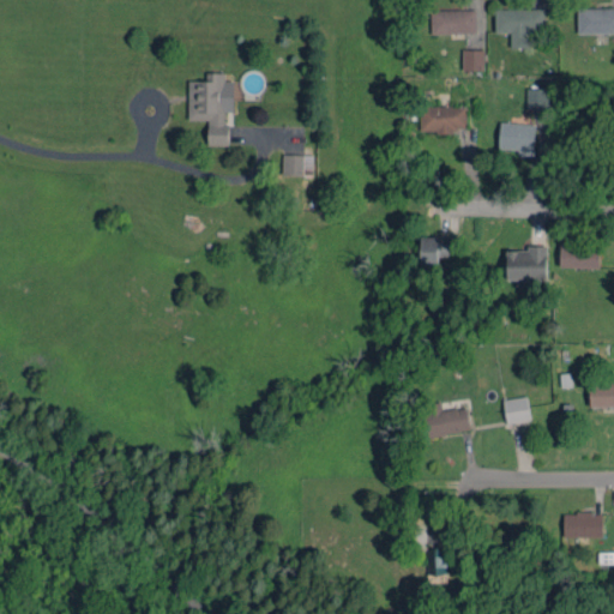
[(613,6),(577,7),(578,32),(613,32),(613,6)]
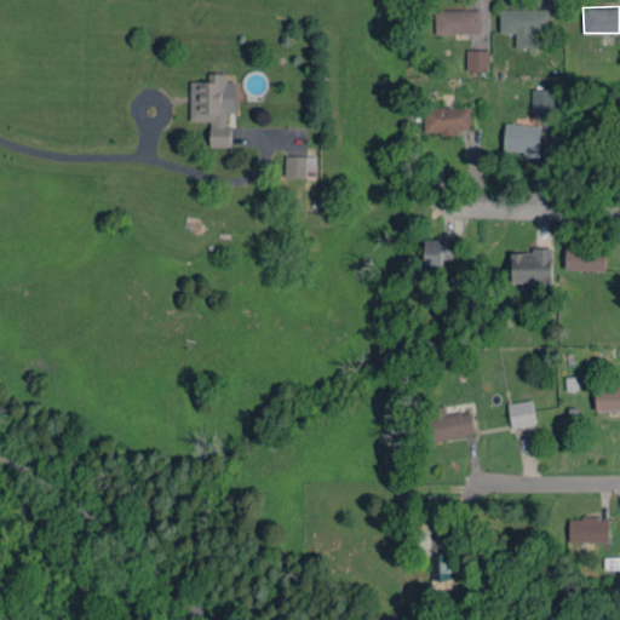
[(481,33),(481,9),(435,10),(436,34),(481,33)]
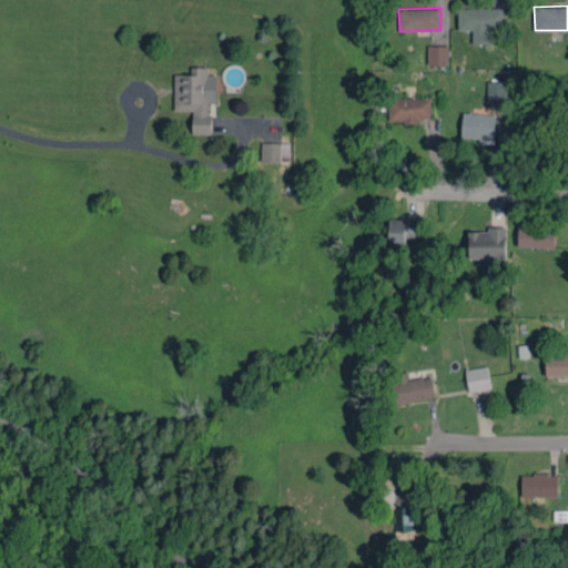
[(458,9),(458,30),(473,30),(473,44),(488,43),(488,30),(504,30),(504,8),(458,9)]
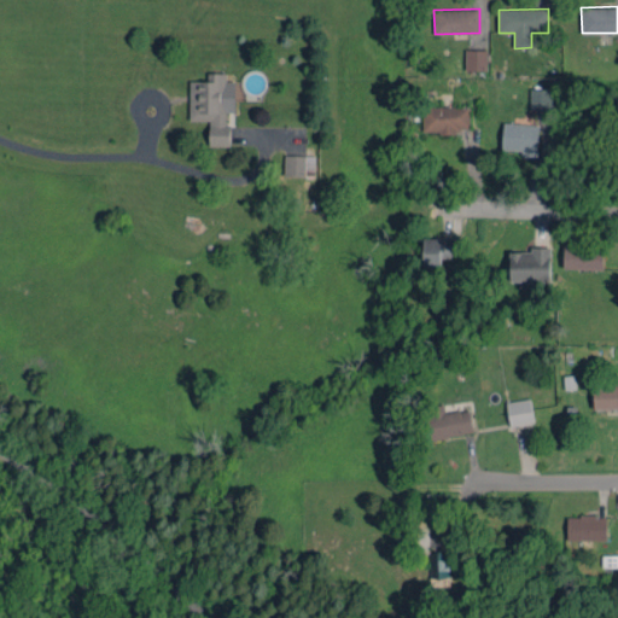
[(488,50),(465,50),(466,71),(488,70),(488,50)]
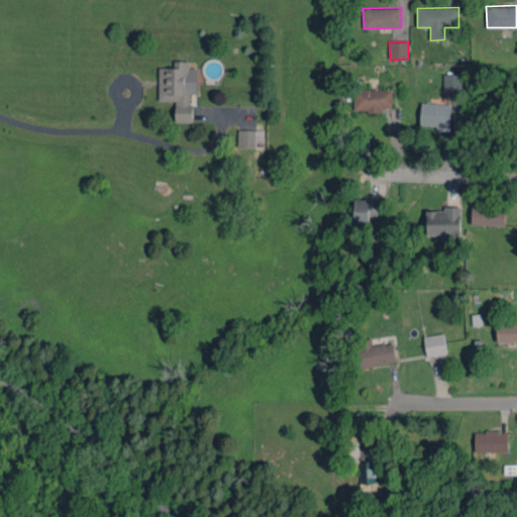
[(159,68),(159,101),(176,101),(175,121),(193,122),(193,104),(189,104),(189,94),(196,94),(197,68),(189,68),(189,61),(174,61),(174,68),(159,68)]
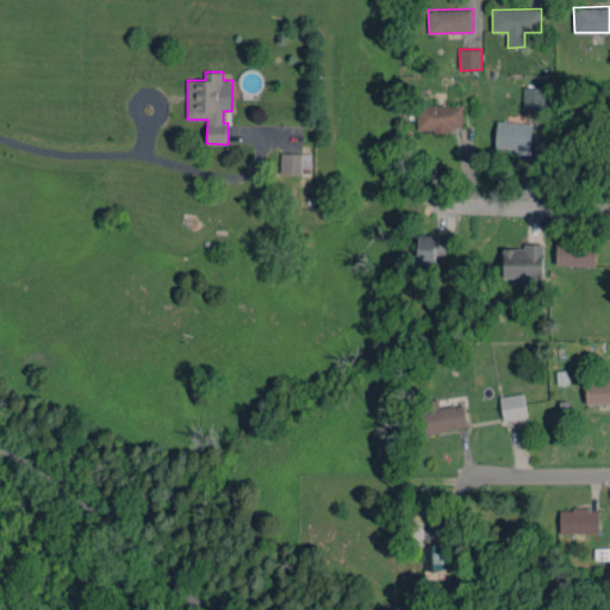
[(546,88),(523,88),(523,106),(546,107),(546,88)]
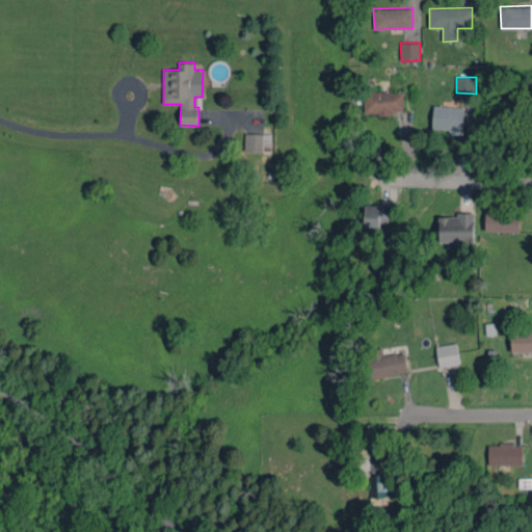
[(396,114),(396,110),(404,110),(404,91),(364,91),(363,114),(396,114)]
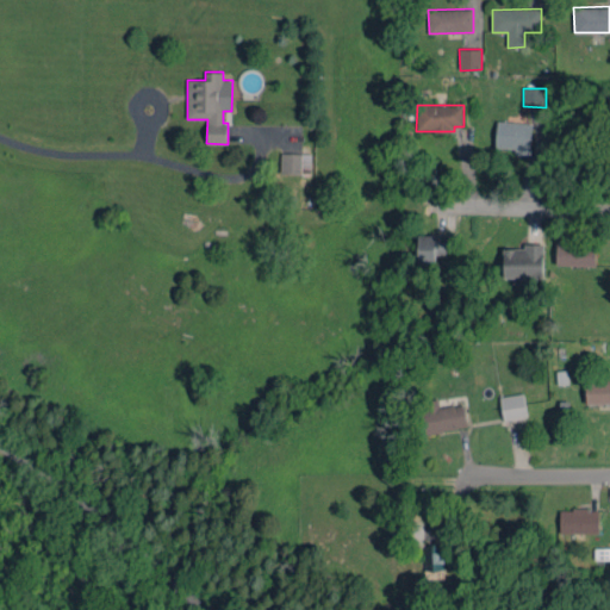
[(531,123),(497,122),(496,148),(516,148),(515,155),(530,155),(531,123)]
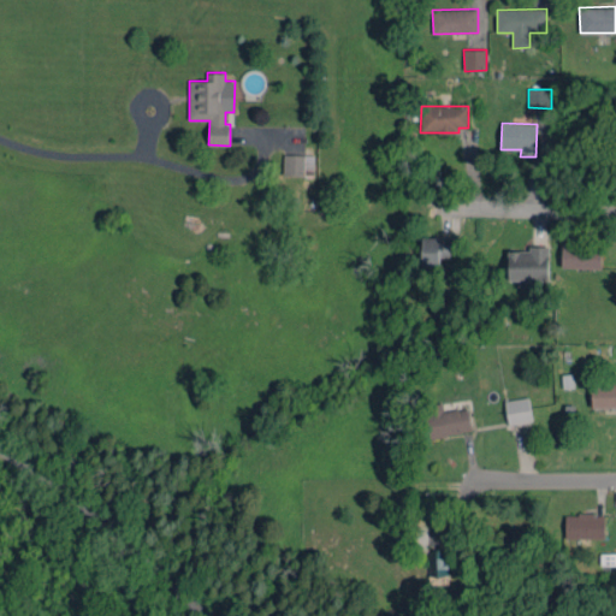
[(304,155),(284,155),(284,176),(304,176),(304,155)]
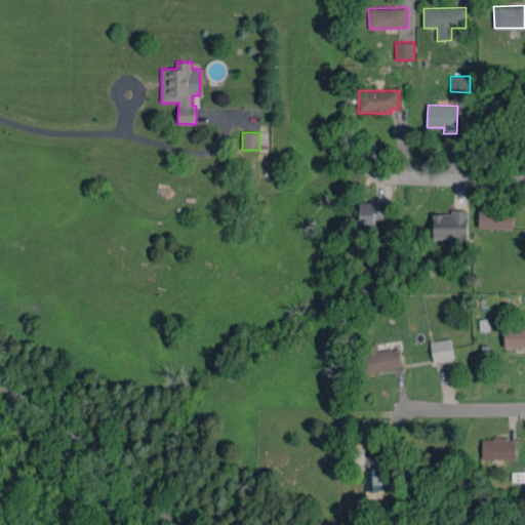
[(385,219),(385,201),(359,202),(360,226),(376,226),(376,219),(385,219)]
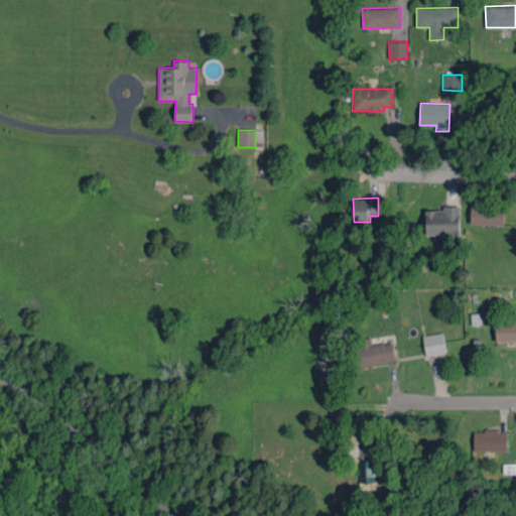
[(471,224),(503,225),(504,206),(471,205),(471,224)]
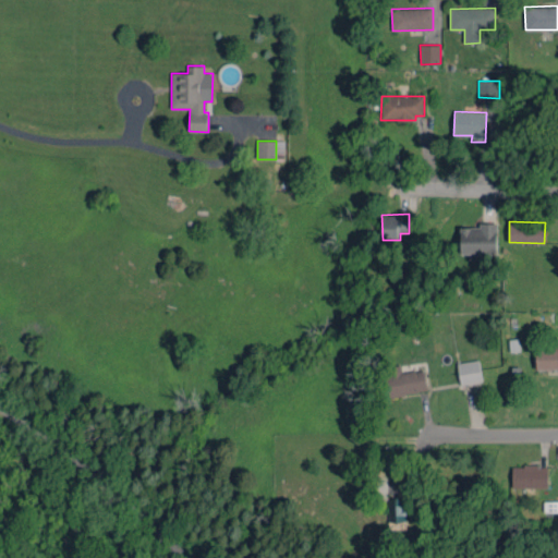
[(497,222),(478,223),(478,227),(460,227),(461,254),(497,254),(497,222)]
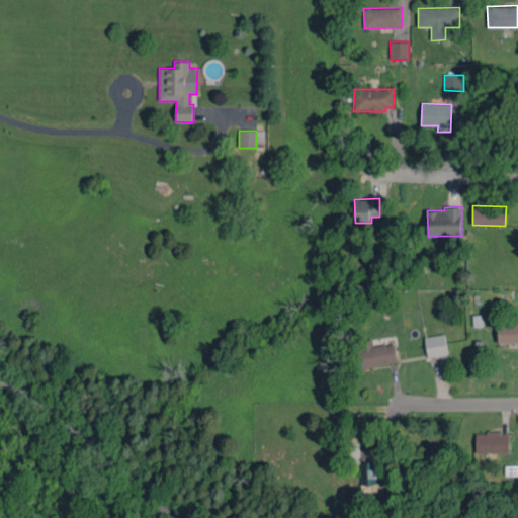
[(517,314),(497,315),(498,343),(517,342),(517,314)]
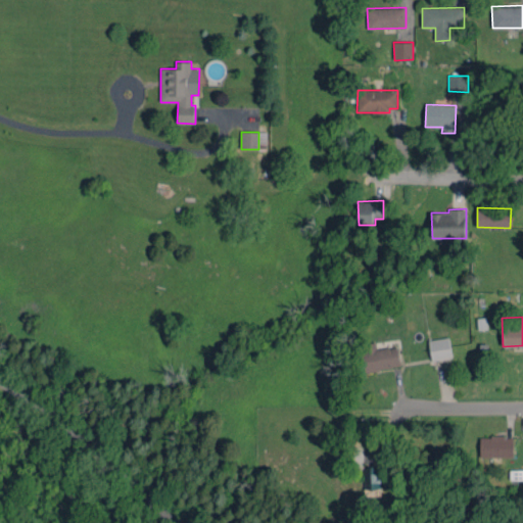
[(432,361),(452,358),(448,337),(428,340),(432,361)]
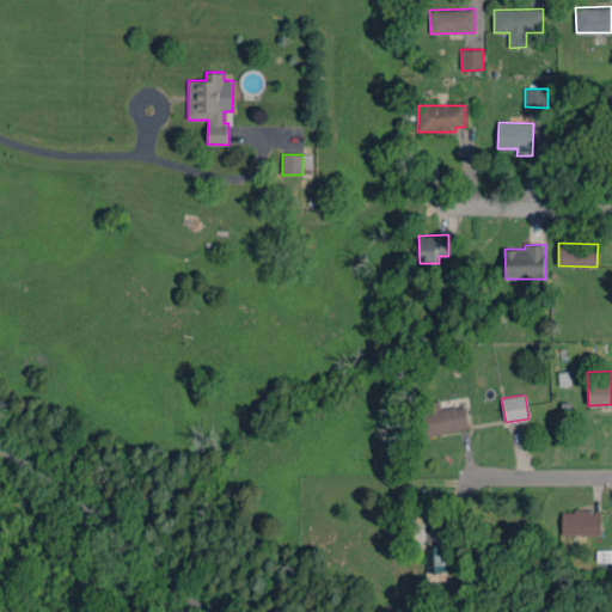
[(470,427),(465,404),(415,415),(420,438),(470,427)]
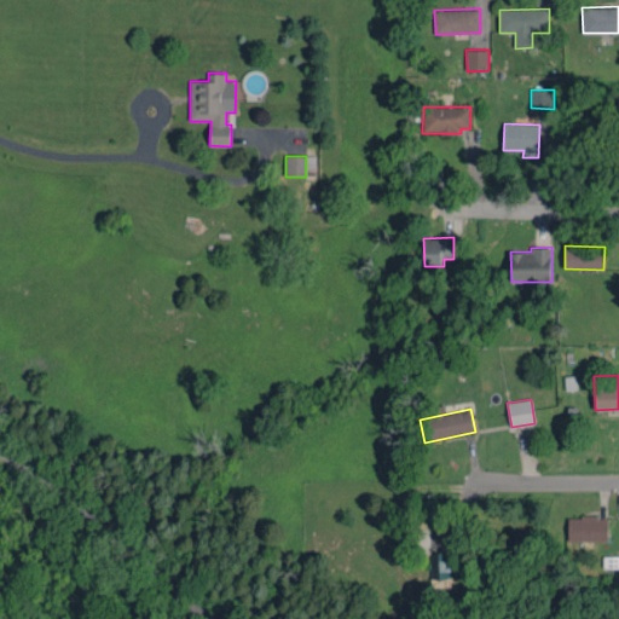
[(608,518),(568,516),(568,541),(608,542),(608,518)]
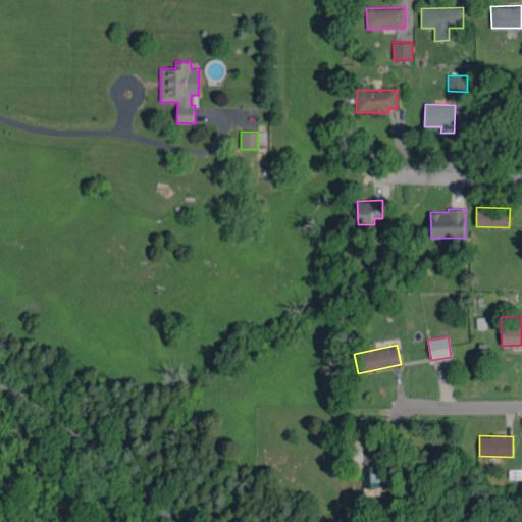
[(379,487),(379,472),(370,472),(371,488),(379,487)]
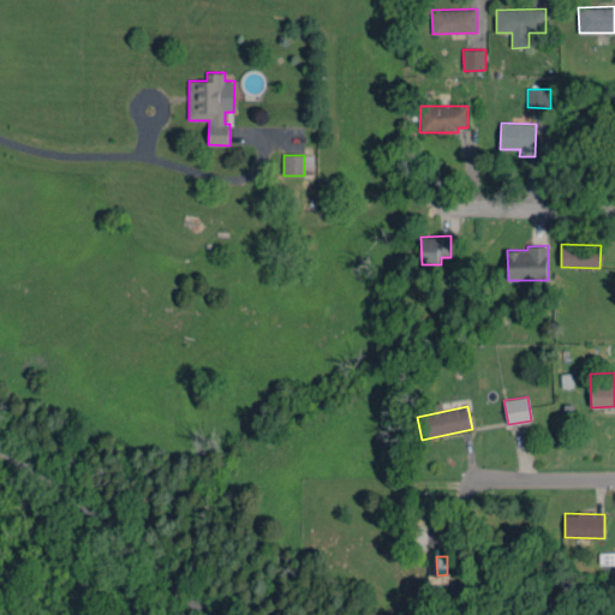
All buildings are outlined.
